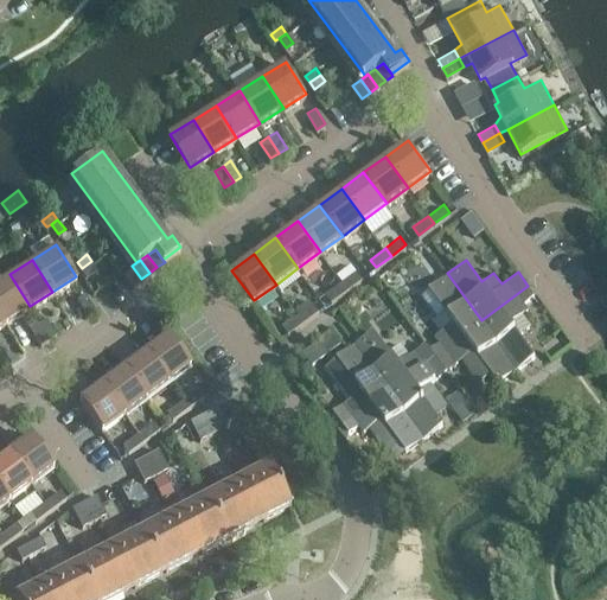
[(91,261),(82,268),(87,275),(97,267),(91,261)]
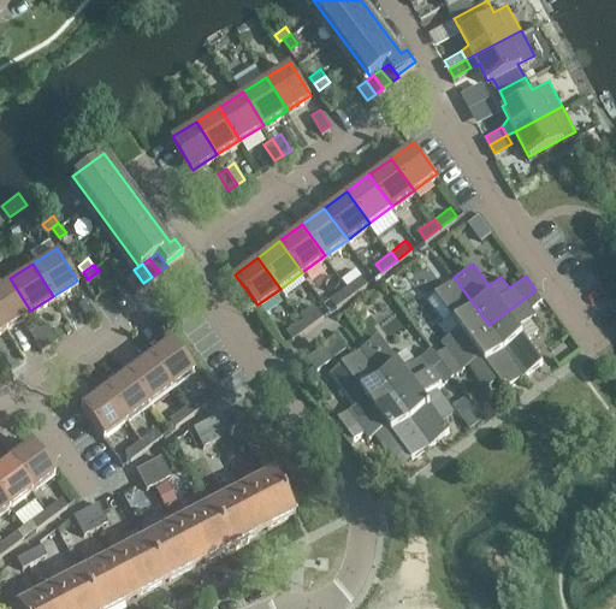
[(143,283),(134,270),(126,276),(136,289),(143,283)]
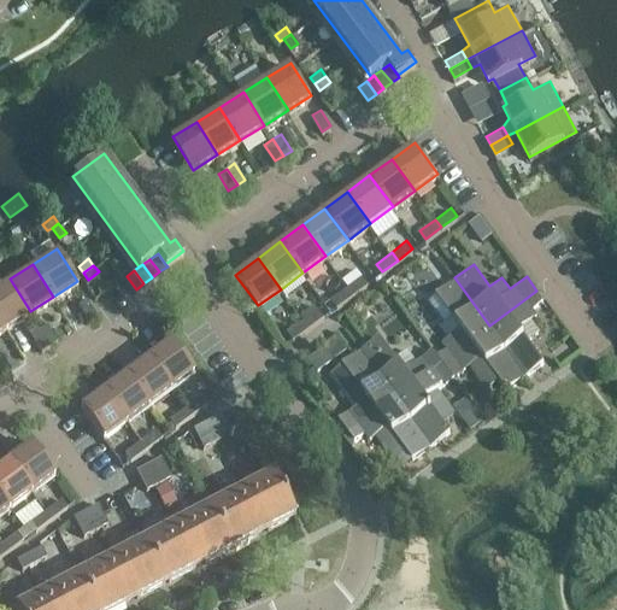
[(363,274),(347,285),(353,293),(369,281),(363,274)]
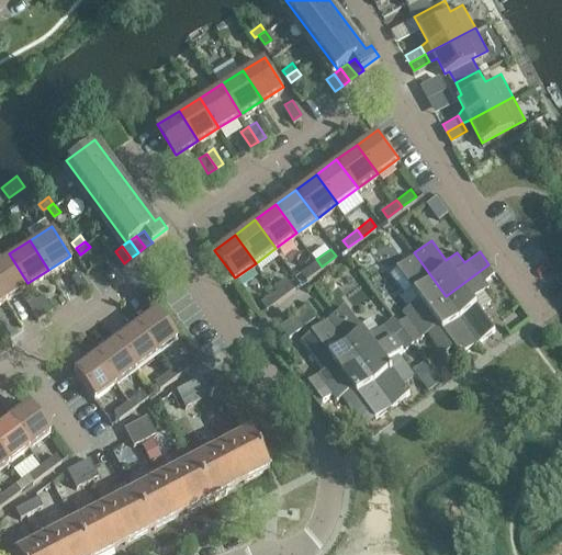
[(408,304),(394,315),(403,328),(446,296),(414,252),(397,265),(412,285),(401,293),(408,304)]
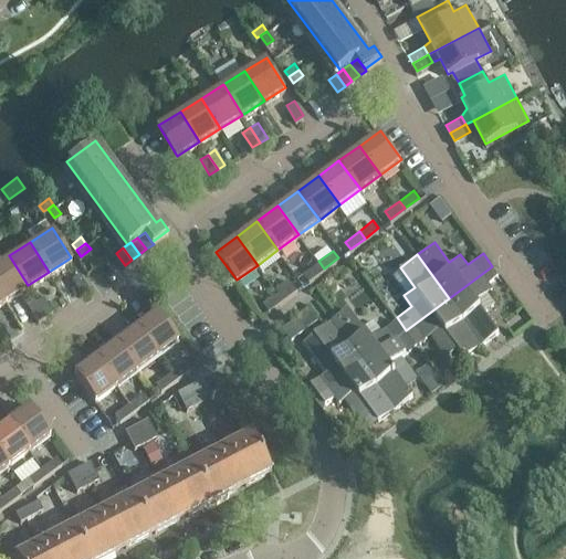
[(9,255),(0,260),(0,289),(6,299),(28,285),(9,255)]
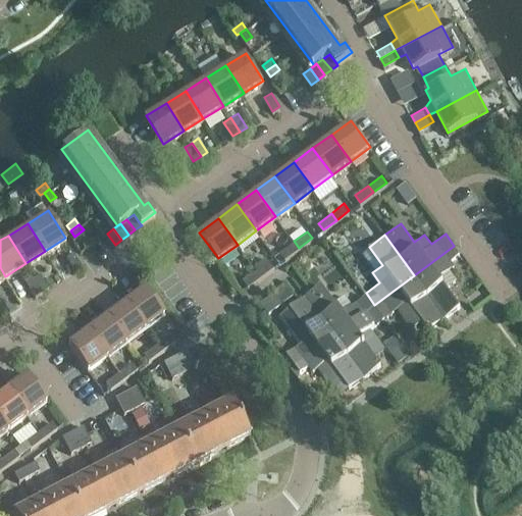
[(299,248),(294,241),(280,251),(285,257),(299,248)]
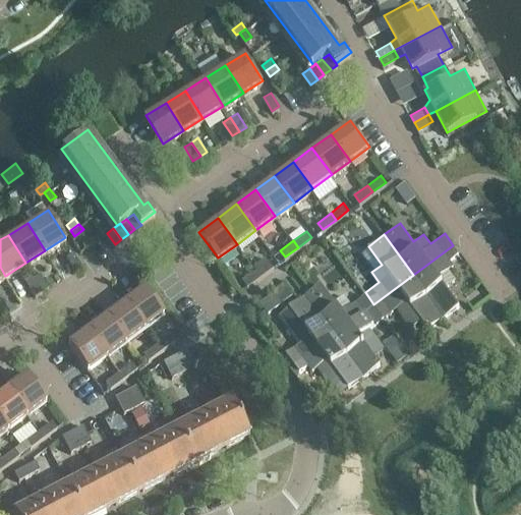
[(453,245),(413,275),(444,315),(459,303),(446,284),(456,277),(448,267),(453,264),(449,259),(458,251),(453,245)]
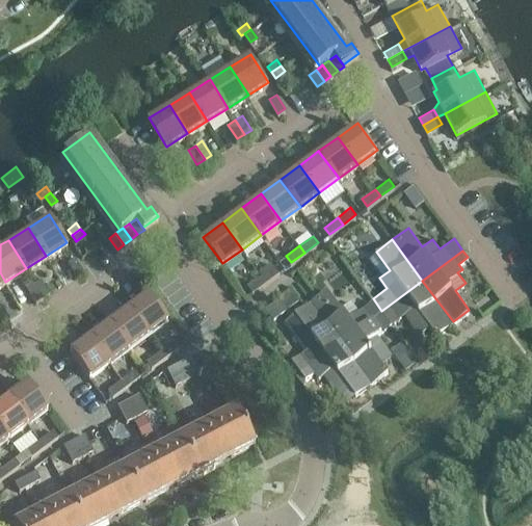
[(68,260),(76,273),(83,269),(75,255),(68,260)]
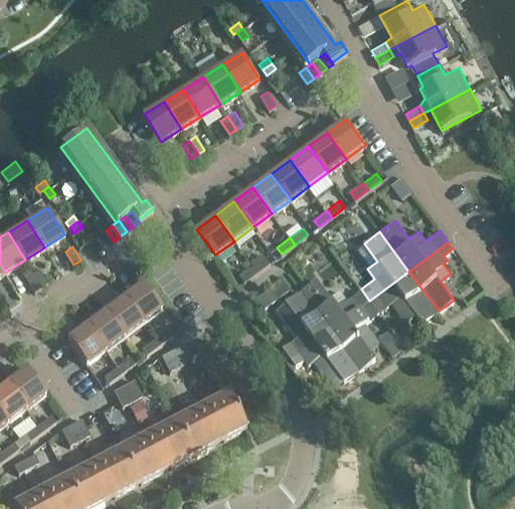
[(266,256),(252,265),(258,272),(271,262),(266,256)]
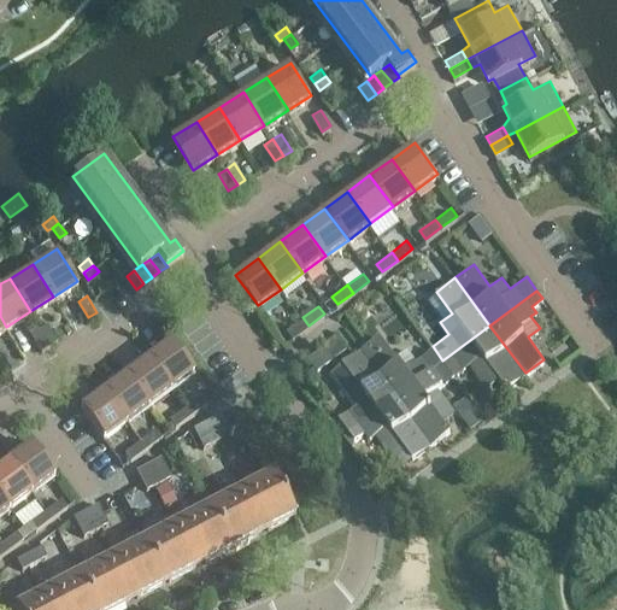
[(309,326),(303,317),(287,329),(293,336),(309,326)]
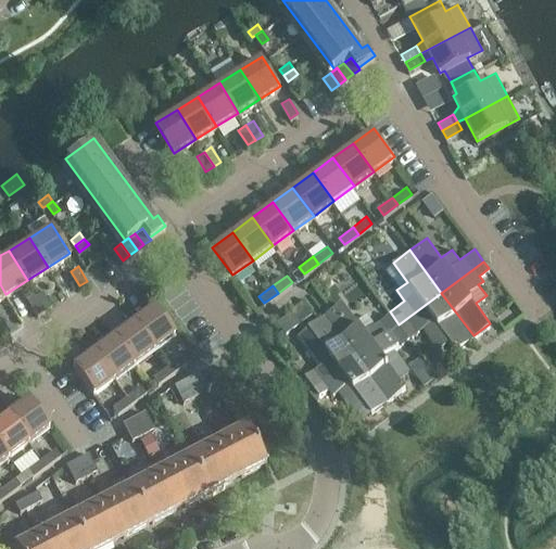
[(42,289),(35,293),(45,308),(52,303),(42,289)]
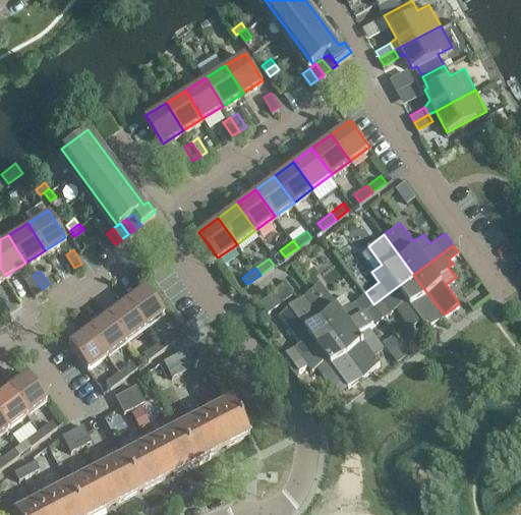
[(42,289),(33,275),(25,279),(35,293),(42,289)]
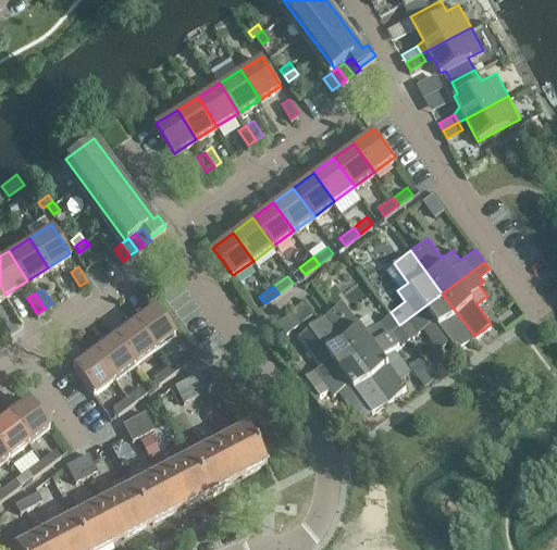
[(442,294),(399,325),(405,332),(415,324),(419,330),(423,326),(432,337),(440,348),(450,339),(457,349),(474,336),(442,294)]
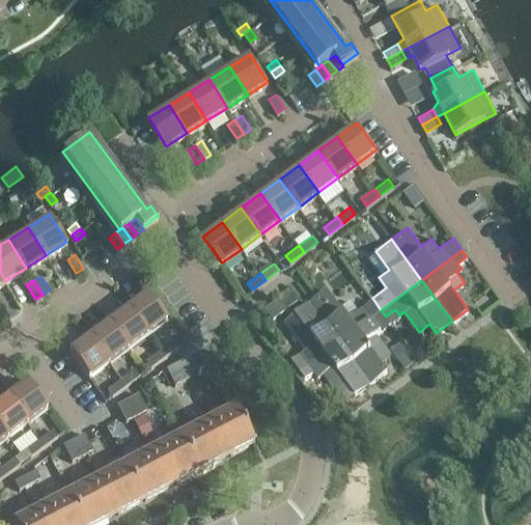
[(327,286),(310,299),(340,339),(381,310),(372,298),(358,308),(351,298),(340,306),(327,286)]
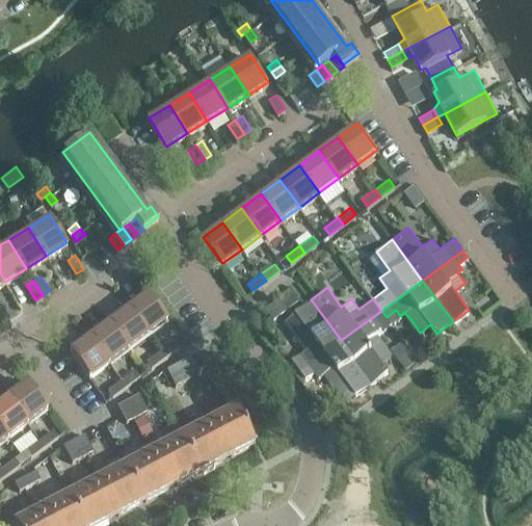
[(147,290),(128,305),(148,332),(167,317),(147,290)]
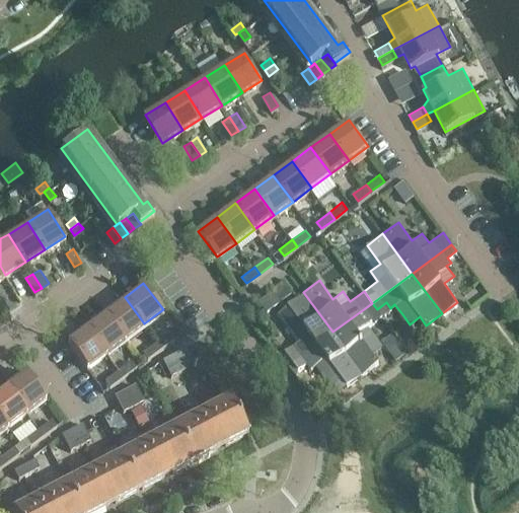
[(288,354),(293,361),(332,332),(303,292),(278,311),(298,340),(294,343),(297,348),(288,354)]
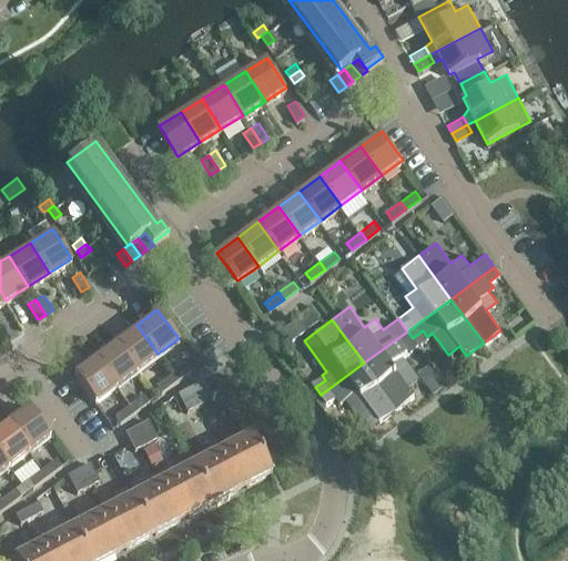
[(0,322),(0,320),(0,337),(2,342),(10,337),(0,322)]
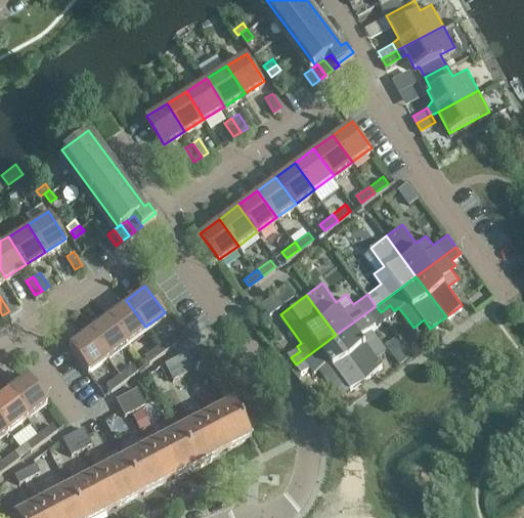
[(126,300),(106,314),(126,341),(145,327),(126,300)]
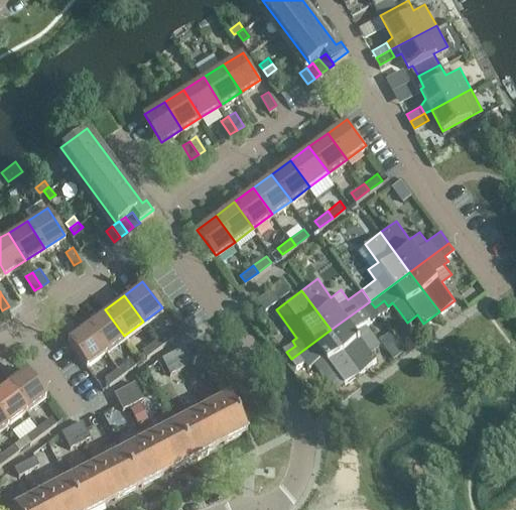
[(370,301),(331,330),(361,370),(376,358),(370,350),(380,342),(366,323),(370,320),(366,313),(375,307),(370,301)]
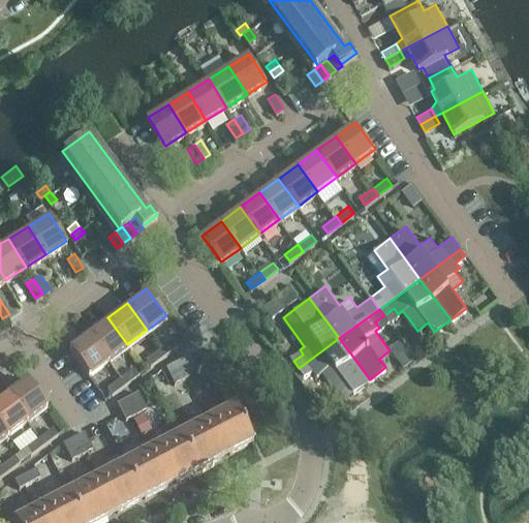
[(107,317),(88,332),(107,359),(127,344),(107,317)]
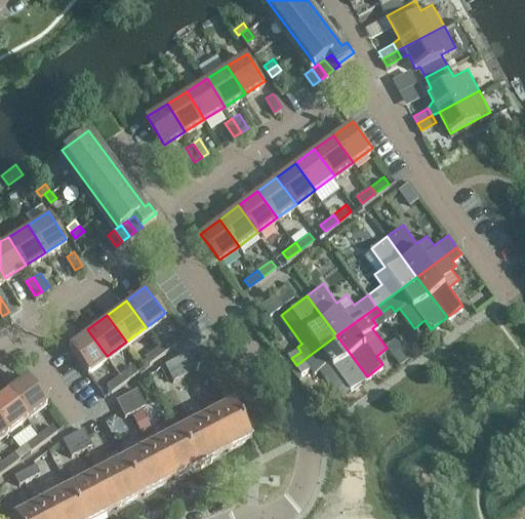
[(107,356),(87,329),(68,344),(87,370),(107,356)]
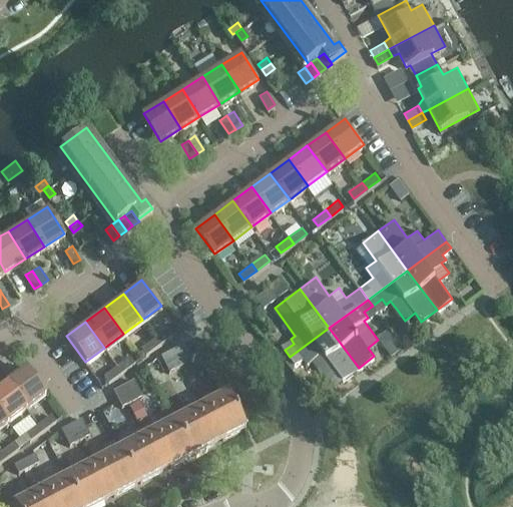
[(166,327),(153,336),(158,343),(171,333),(166,327)]
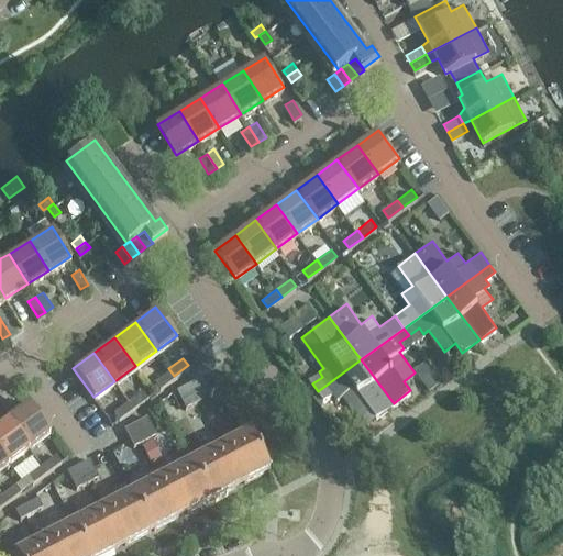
[(361,359),(318,391),(323,399),(333,391),(338,397),(343,393),(359,414),(370,407),(376,415),(394,403),(361,359)]
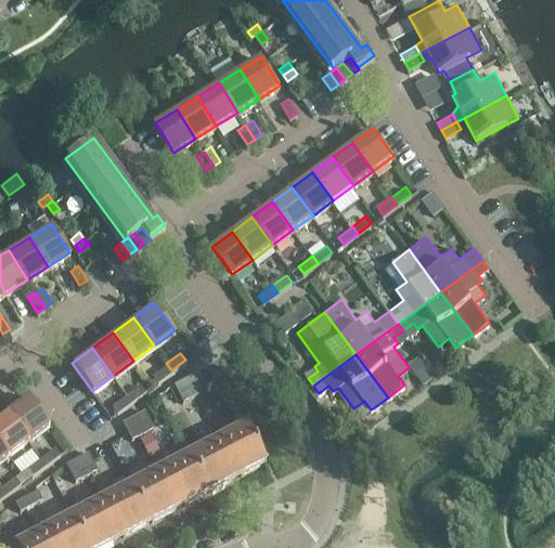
[(171,370),(166,363),(152,374),(157,381),(171,370)]
